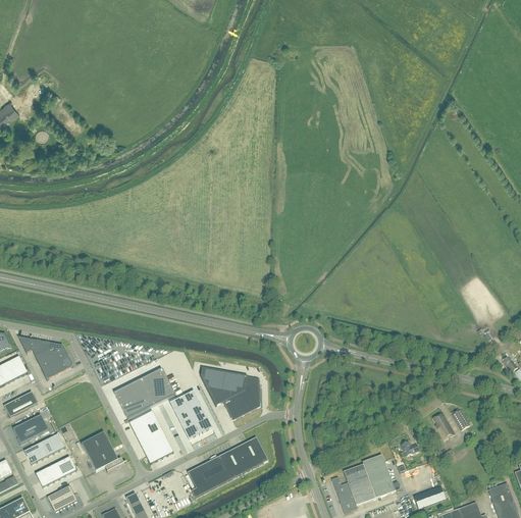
[(0,125),(18,111),(8,99),(0,105),(0,125)]
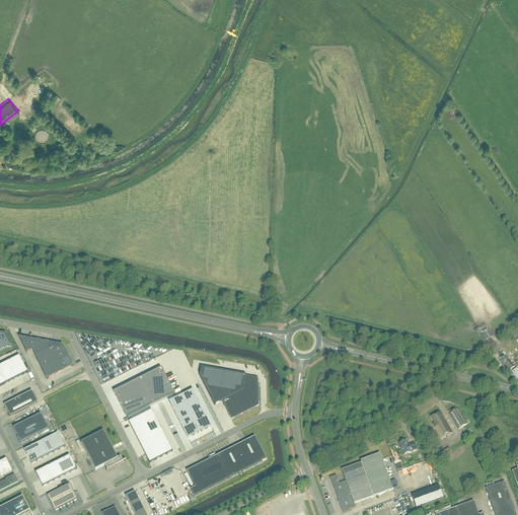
[(13,130),(14,131),(15,132),(17,133),(18,134),(20,134),(22,134),(23,133),(24,133),(26,131),(27,130),(27,129),(27,128),(28,127),(28,125),(27,124),(27,122),(26,121),(25,120),(24,120),(23,119),(22,118),(21,118),(20,118),(19,118),(17,118),(16,119),(15,119),(14,120),(13,121),(13,122),(12,123),(12,124),(12,125),(12,126),(12,128),(12,129),(13,130)]
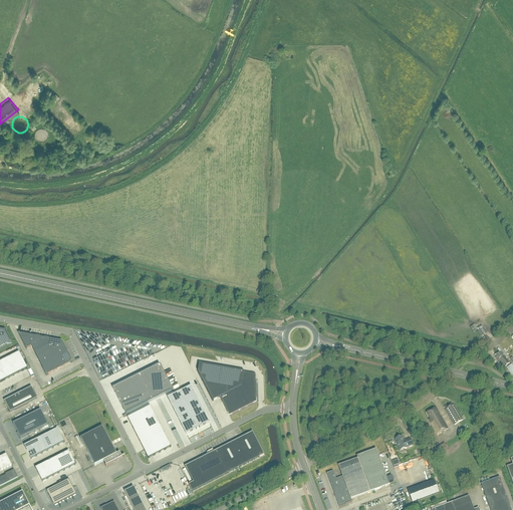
[(0,344),(11,339),(5,328),(0,326),(0,344)]
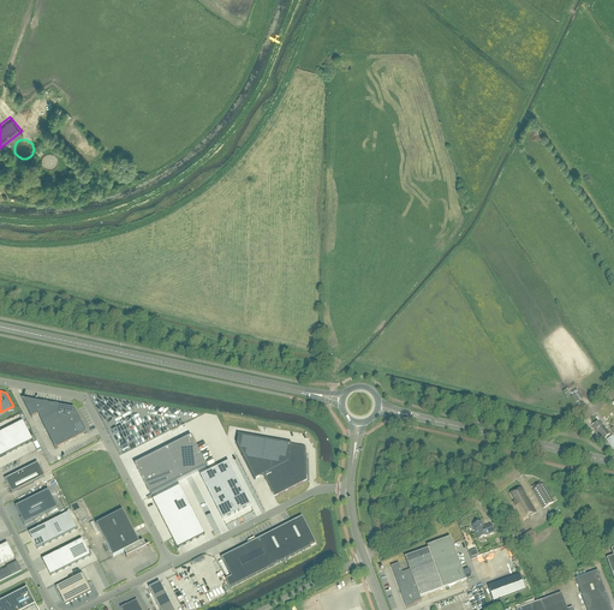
[(40,408),(42,400),(22,395),(30,414),(37,411),(36,411),(40,408)]
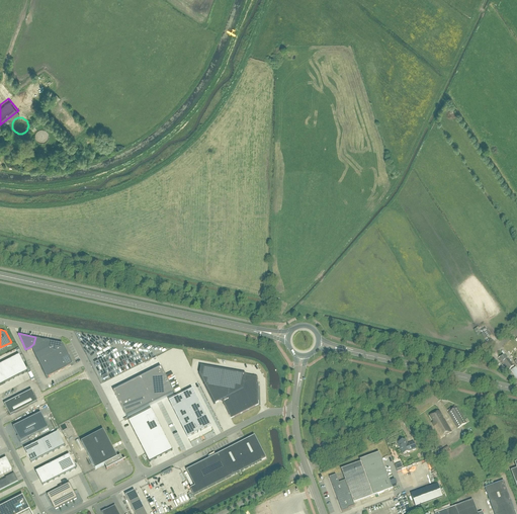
[(30,346),(31,346),(34,352),(48,346),(49,339),(35,337),(33,344),(30,346)]
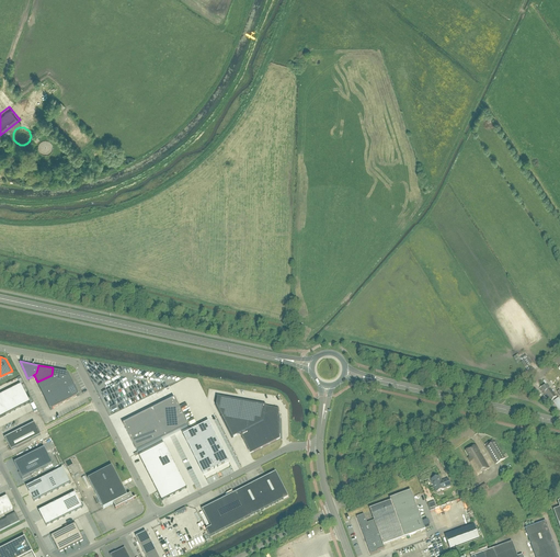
[(53,367),(52,375),(55,382),(69,374),(67,371),(53,367)]
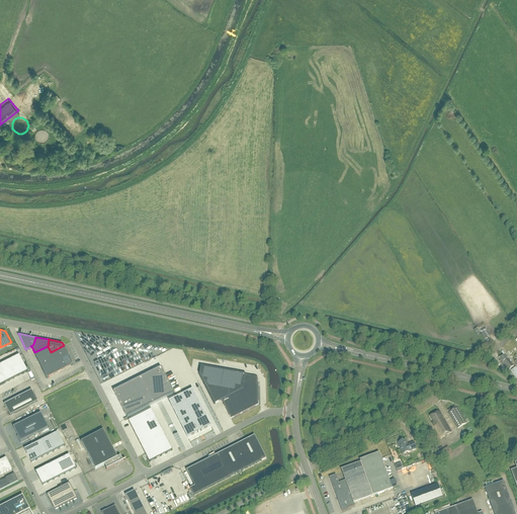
[(54,358),(61,355),(67,352),(64,345),(51,352),(54,358)]
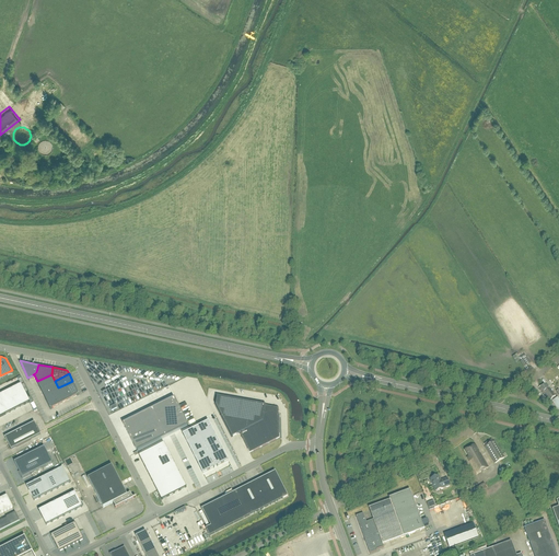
[(51,374),(37,381),(41,389),(55,381),(51,374)]
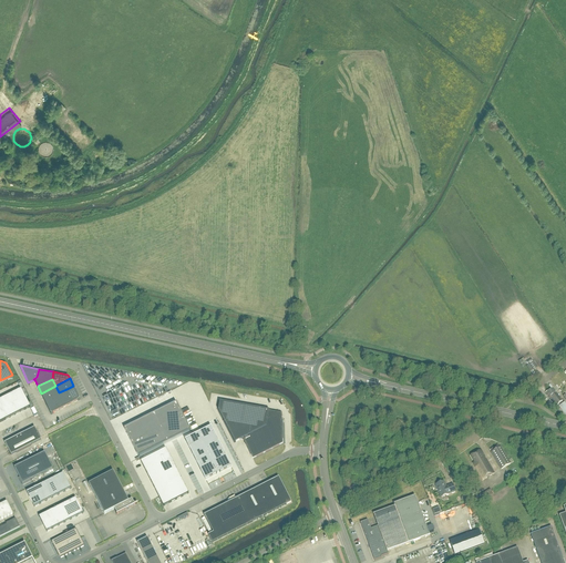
[(552,384),(544,389),(555,402),(558,399),(562,397),(554,388),(555,388),(552,384)]
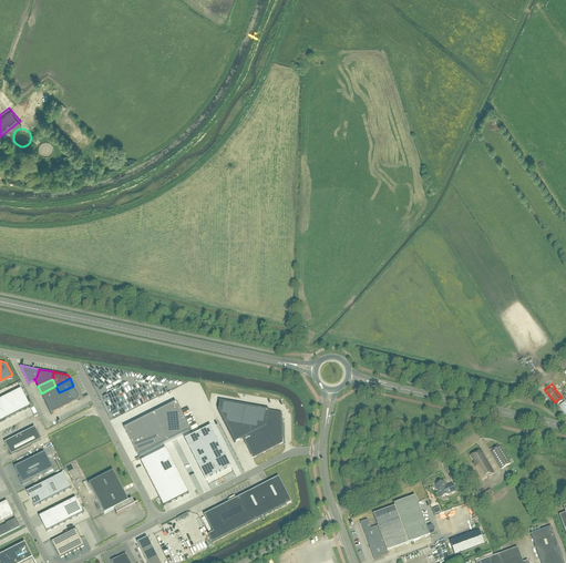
[(0,418),(29,403),(20,386),(0,396),(0,418)]
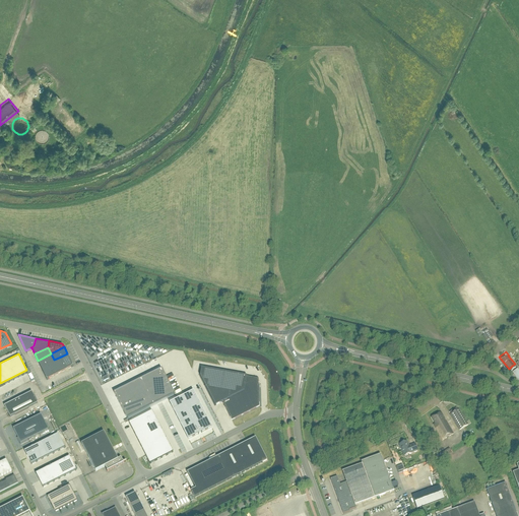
[(38,361),(41,367),(48,364),(54,360),(51,353),(38,361)]
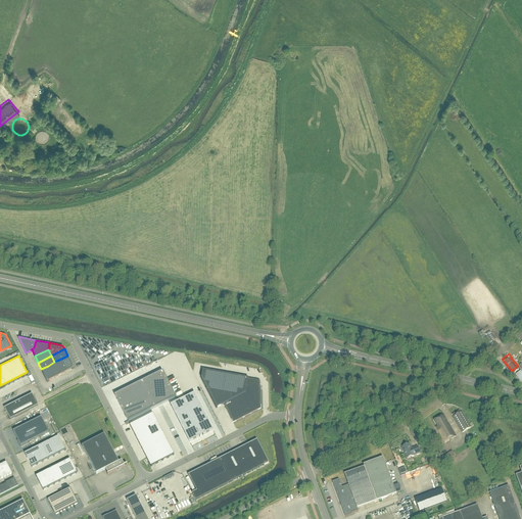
[(61,359),(66,369),(73,365),(67,356),(61,359)]
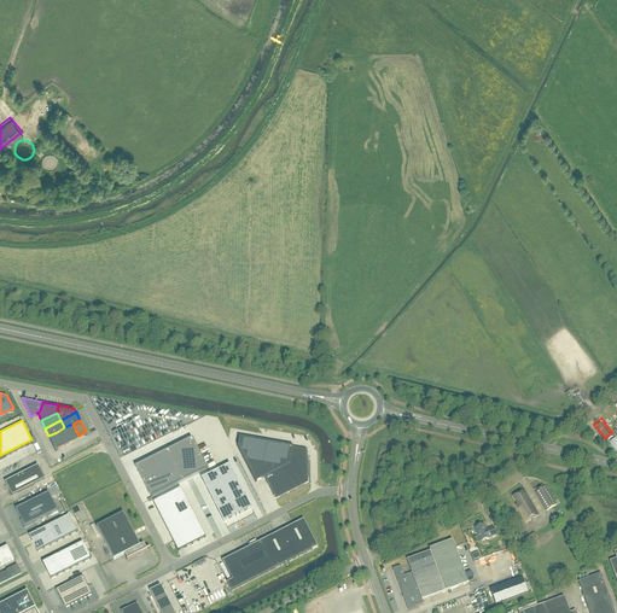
[(73,424),(64,427),(70,439),(79,436),(73,424)]
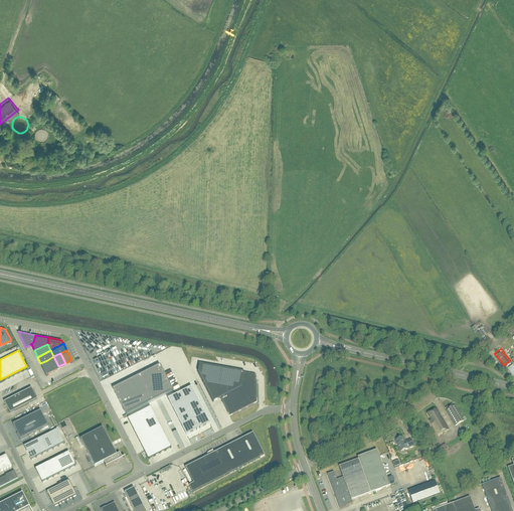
[(47,360),(52,369),(58,366),(53,356),(47,360)]
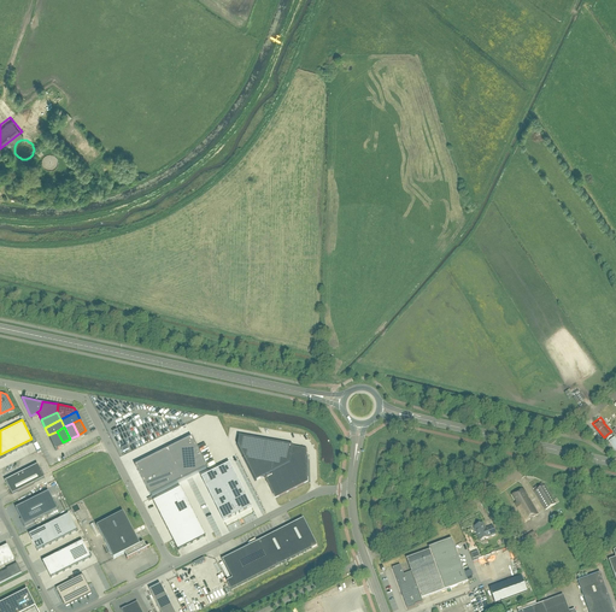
[(57,431),(48,435),(54,447),(63,442),(57,431)]
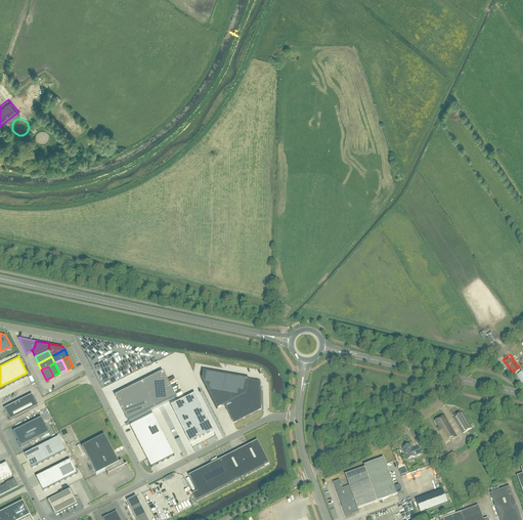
[(216,371),(202,367),(201,376),(216,405),(223,402),(232,420),(260,405),(259,378),(216,371)]
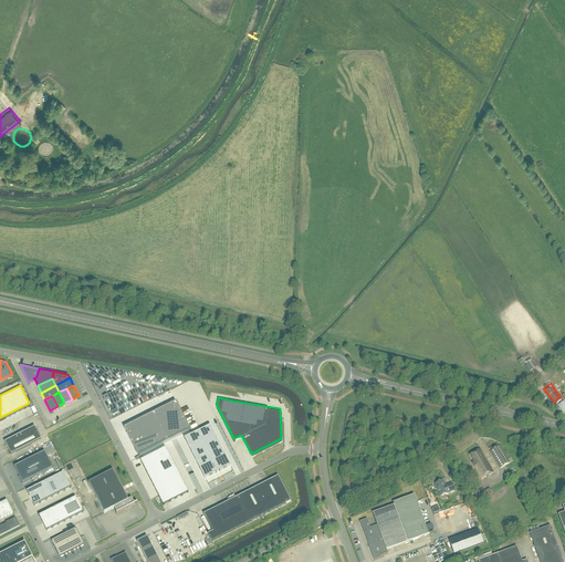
[(175,398),(123,425),(137,453),(189,426),(175,398)]
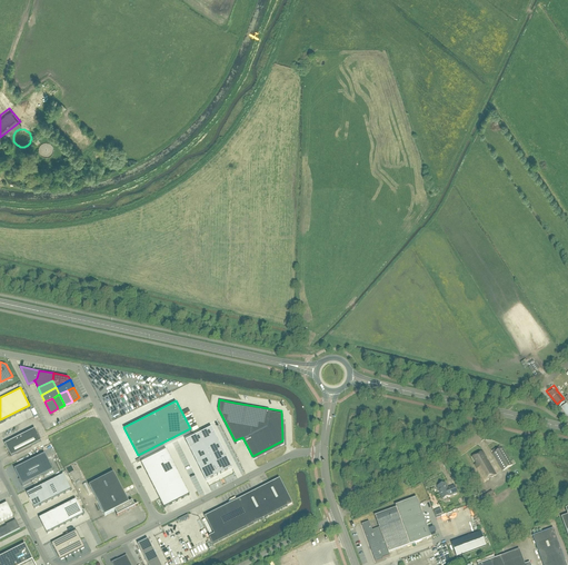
[(205,477),(231,464),(211,425),(185,438),(205,477)]
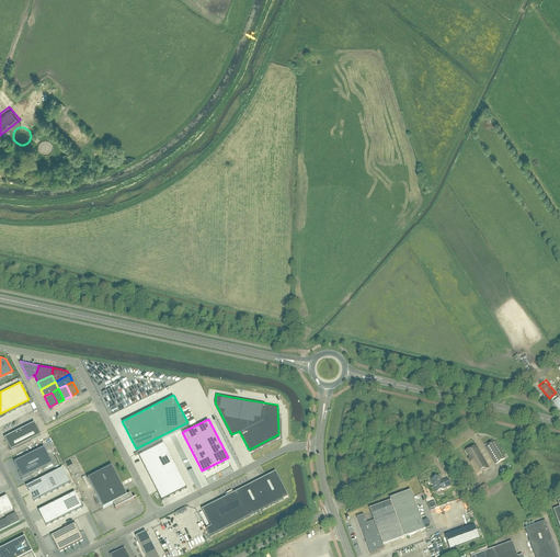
[(40,432),(37,427),(33,420),(3,434),(10,447),(40,432)]
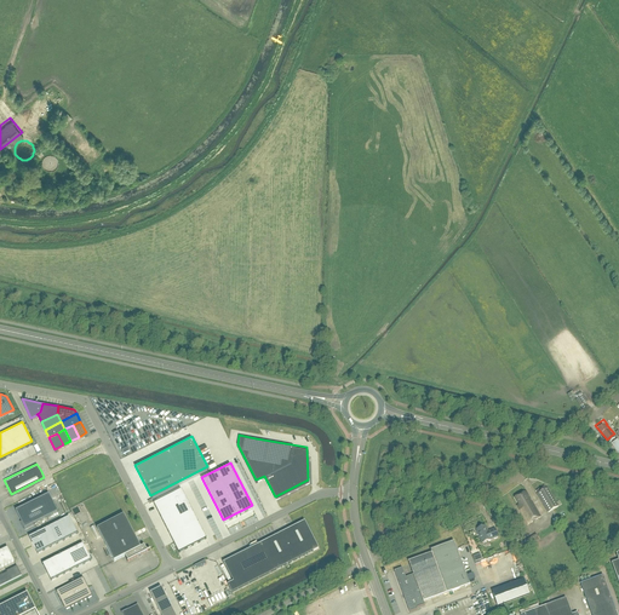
[(537,489),(536,489),(546,509),(557,503),(546,483),(545,484),(544,482),(536,487),(537,489)]
